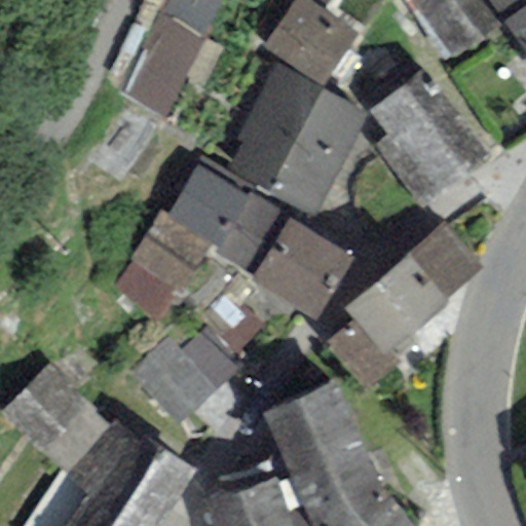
[(165,0),(117,90),(163,116),(225,0),(165,0)]
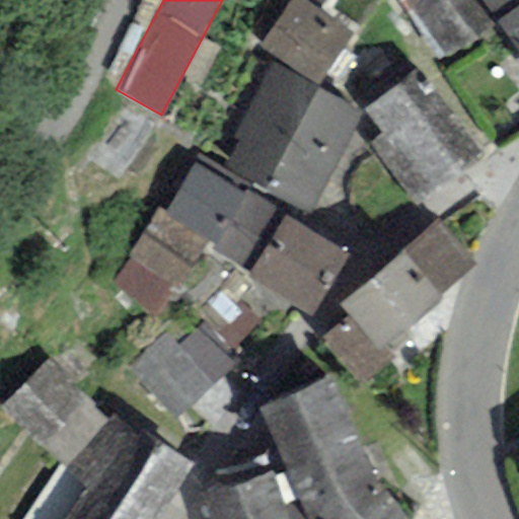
[(353,34),(299,0),(289,0),(258,47),(319,86),(353,34)]
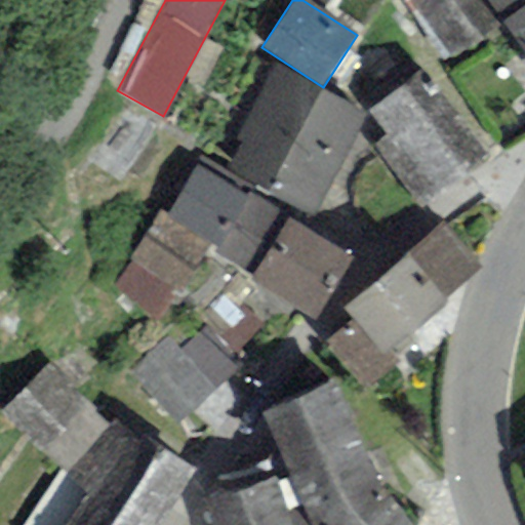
[(416,0),(411,4),(438,62),(498,29),(479,0),(416,0)]
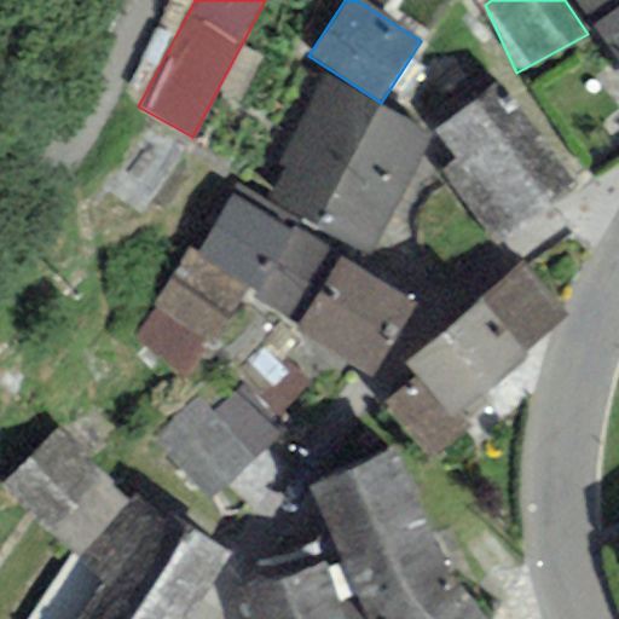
[(618,0),(572,0),(593,25),(618,4),(618,0)]
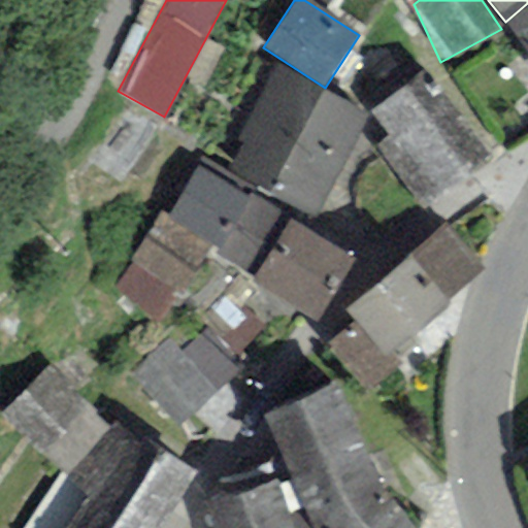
[(527,3),(505,22),(527,51),(527,3)]
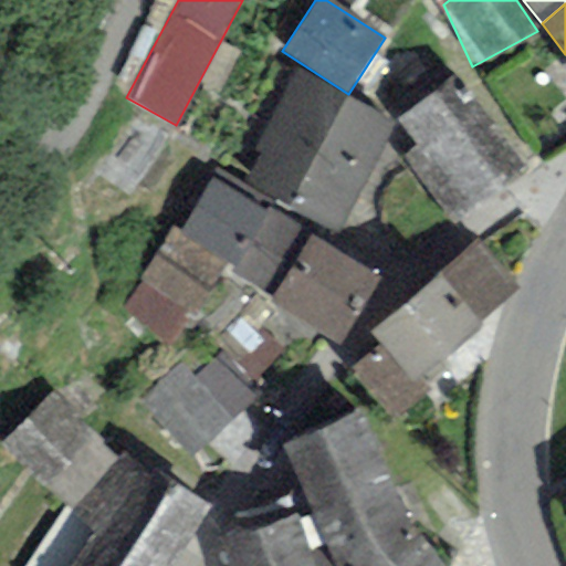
[(337,230),(394,122),(294,71),(252,150),(261,155),(247,182),(337,230)]
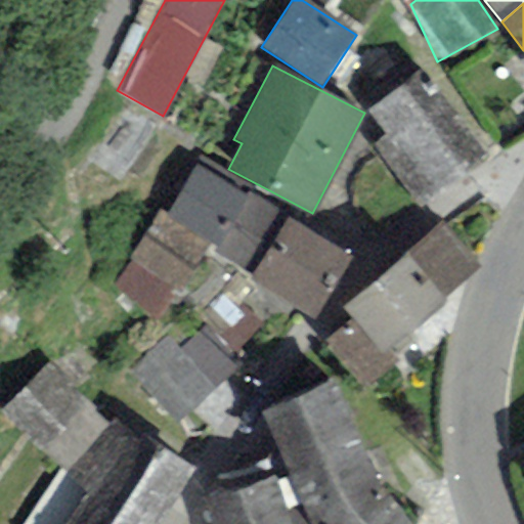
[(412,76),(366,110),(386,137),(374,146),(419,208),(487,159),(443,98),(434,105),(412,76)]
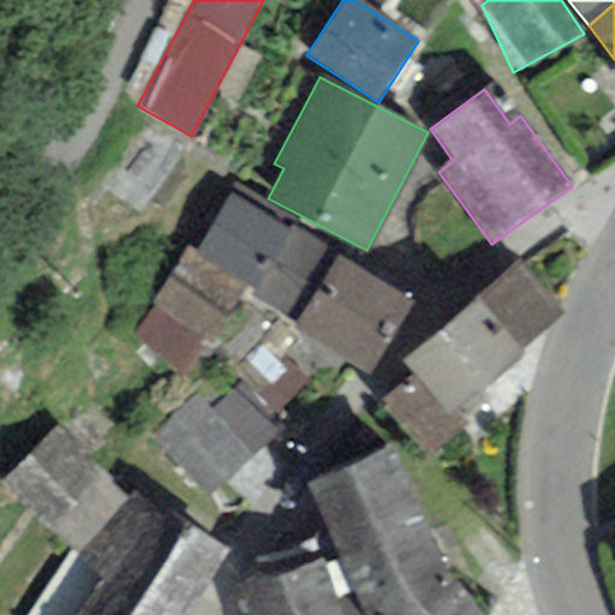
[(296,322),(336,254),(291,226),(287,231),(230,196),(196,250),(193,255),(245,286),(251,290),(248,294),(296,322)]
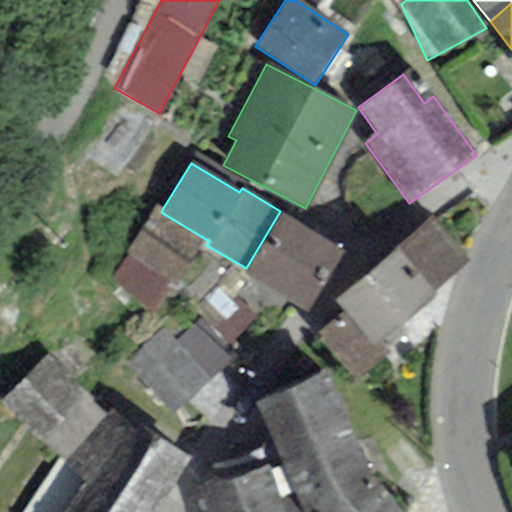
[(161,212),(163,208),(155,203),(125,253),(128,254),(112,280),(154,305),(169,280),(176,285),(204,238),(161,212)]
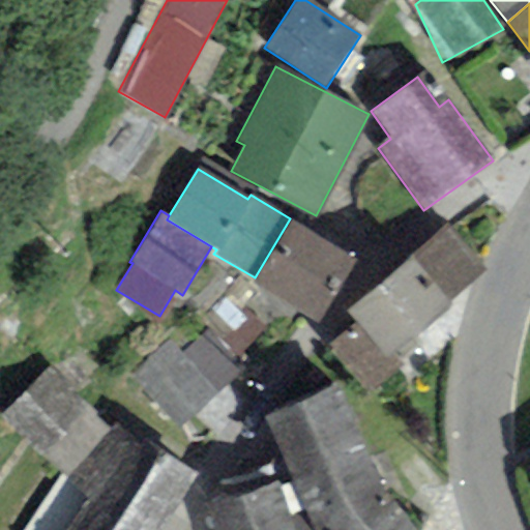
[(357,260),(290,218),(255,277),(253,283),(317,323),(357,260)]
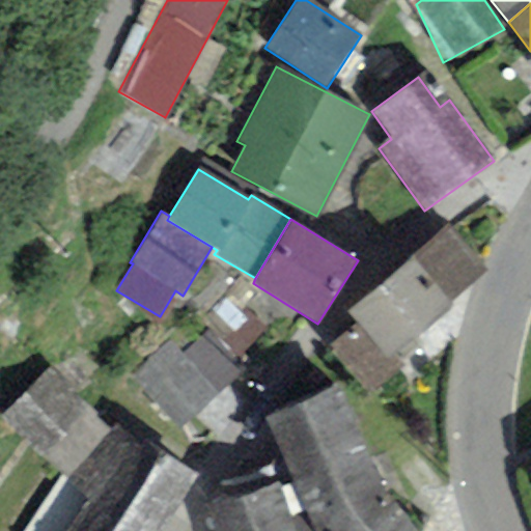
[(485,275),(446,225),(411,253),(416,259),(346,313),(354,324),(328,344),(368,396),(403,368),(394,356),(452,310),(448,305),(485,275)]
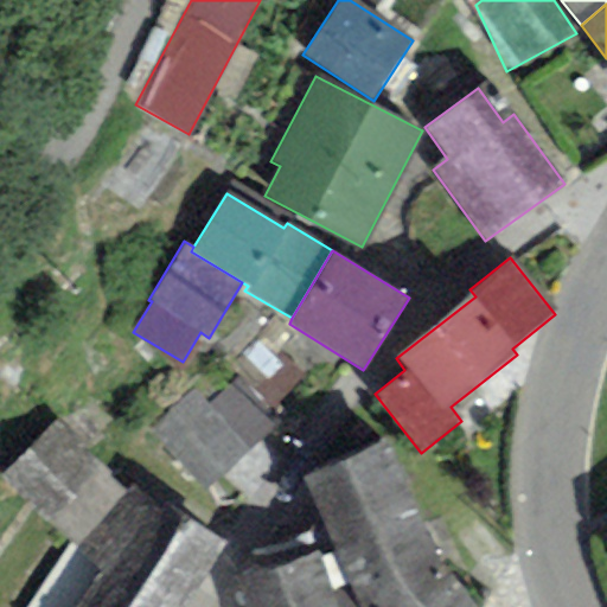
[(273,429),(230,385),(210,406),(192,389),(147,433),(208,494),(273,429)]
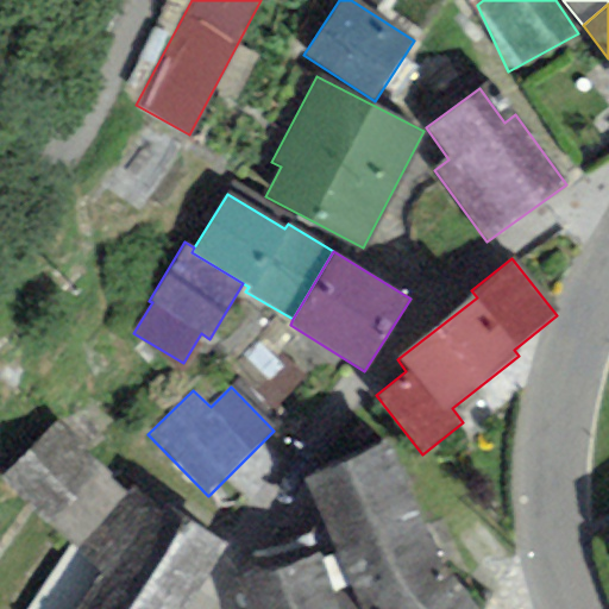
[(0,475),(0,482),(77,553),(125,493),(58,418),(0,475)]
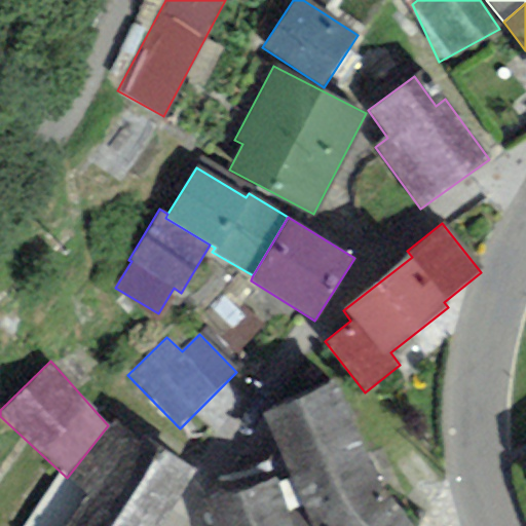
[(302,509),(305,517),(379,487),(338,384),(262,412),(302,509)]
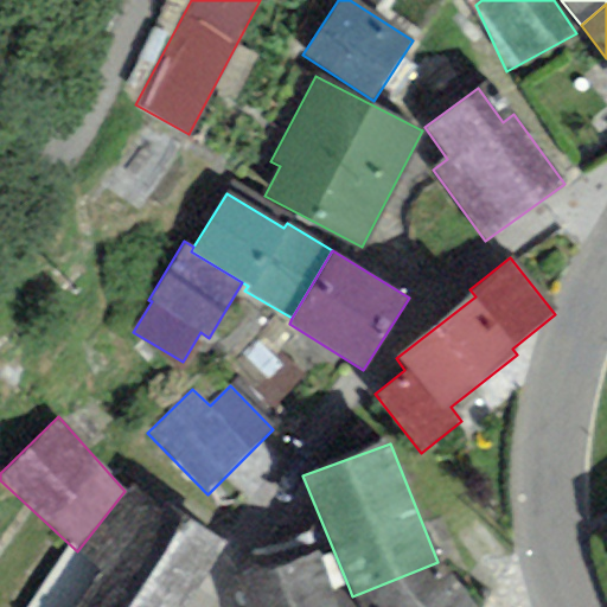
[(100,567),(72,606),(185,606),(227,543),(166,502),(161,511),(128,485),(125,491),(77,551),(100,567)]
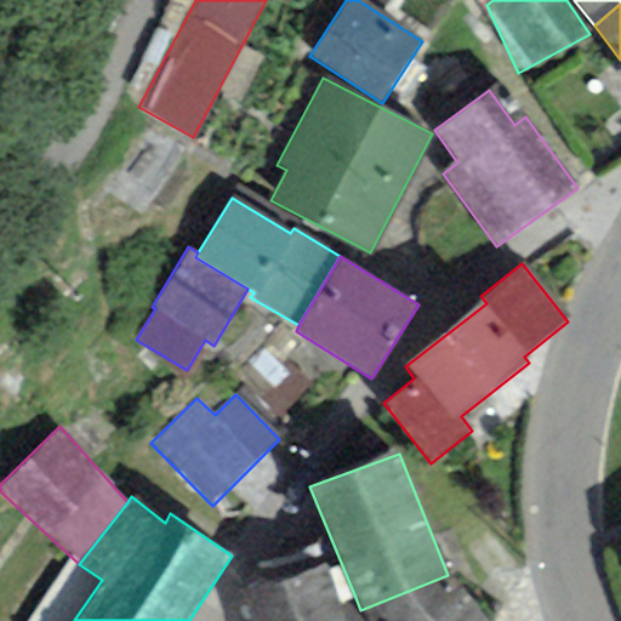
[(325,567),(244,593),(252,620),(342,620),(337,605),(325,567)]
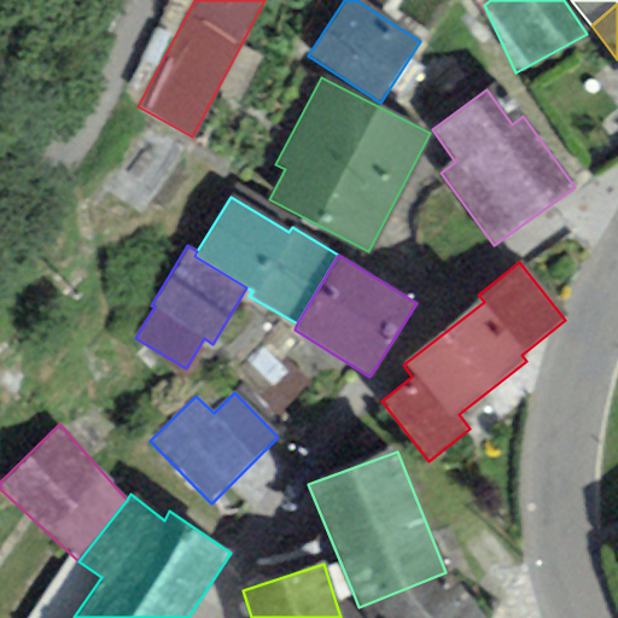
[(483,617),(445,572),(359,607),(366,617),(483,617)]
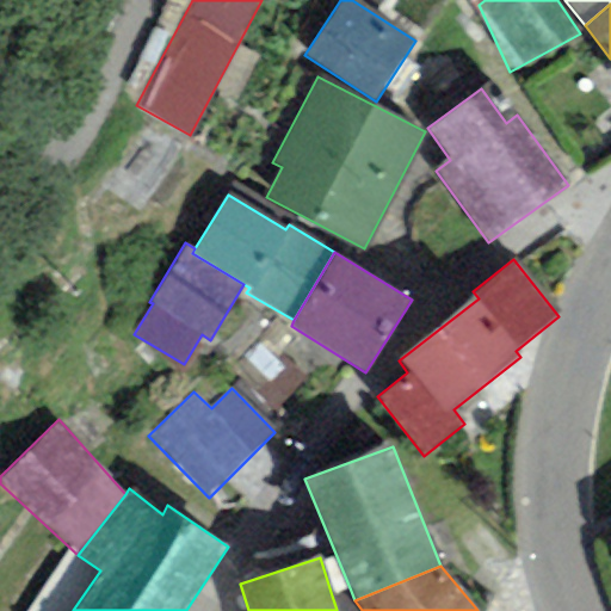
[(351,591),(332,596),(337,610),(362,610),(355,600),(351,591)]
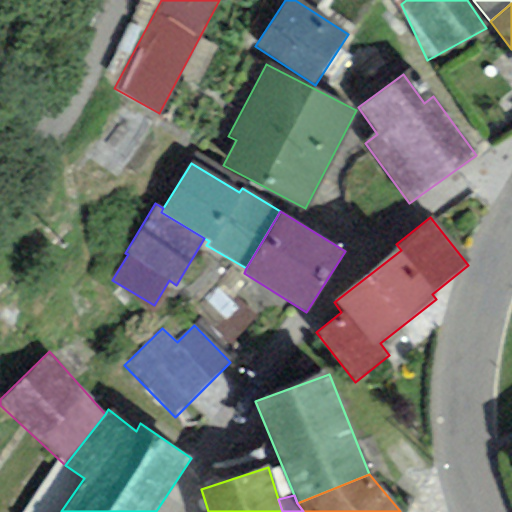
All buildings are outlined.
